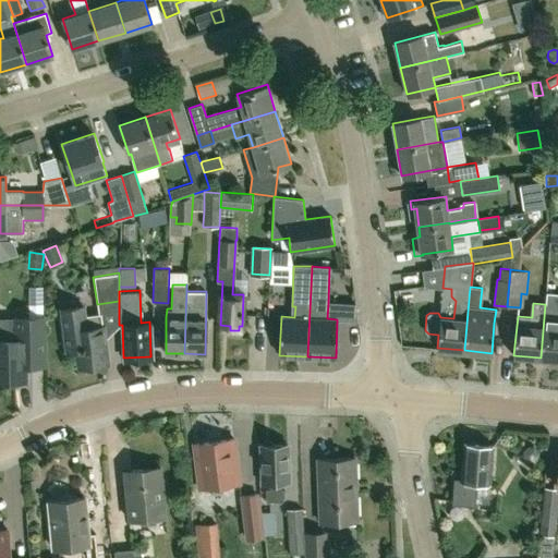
[(557,359),(557,316),(556,316),(557,305),(545,304),(541,358),(557,359)]
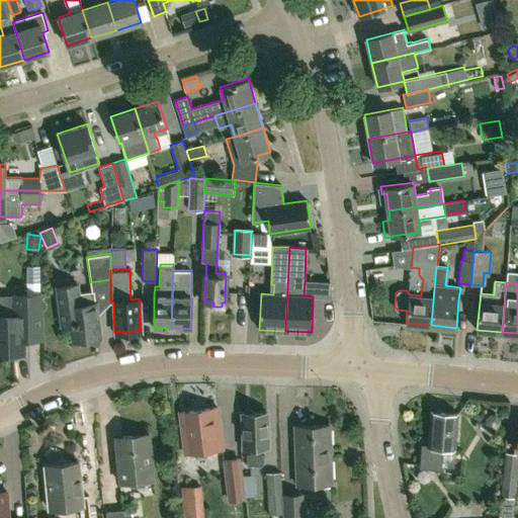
[(78,292),(76,283),(56,286),(62,325),(70,324),(73,340),(99,336),(95,301),(94,301),(93,290),(78,292)]
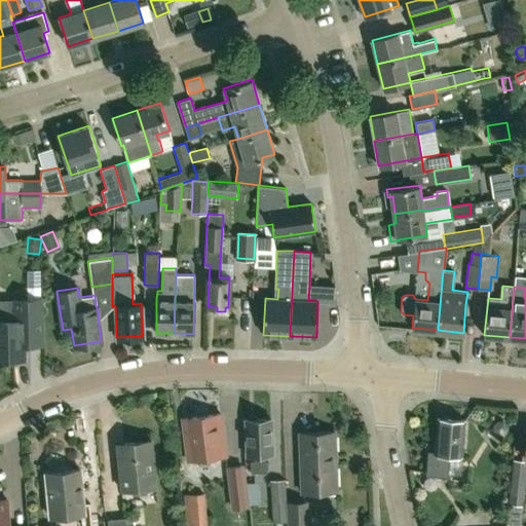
[(0,359),(25,359),(24,326),(42,326),(42,299),(24,299),(12,299),(0,299),(0,359)]
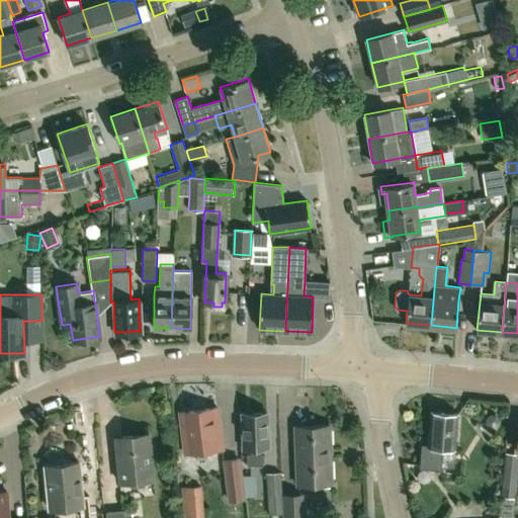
[(184,452),(223,447),(218,407),(179,412),(184,452)]
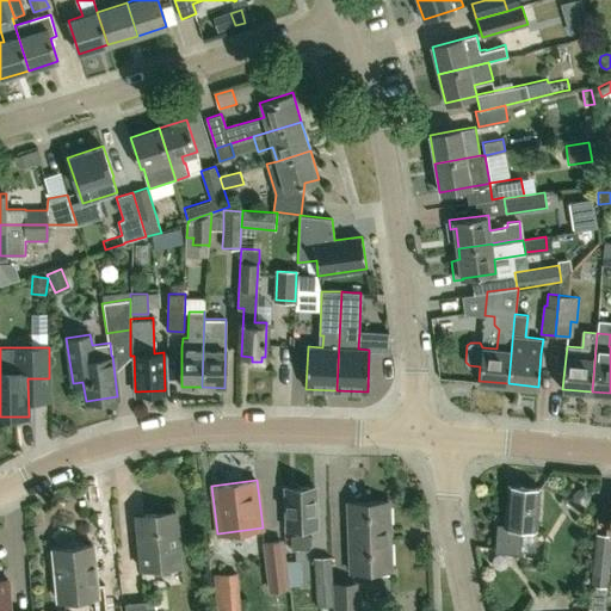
[(536,528),(539,488),(508,485),(505,525),(498,524),(495,549),(519,550),(520,542),(522,526),(536,528)]
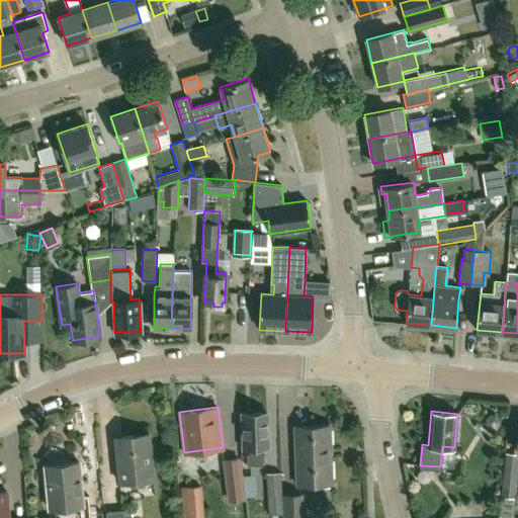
[(261,454),(261,446),(269,446),(268,412),(243,413),(244,446),(251,446),(251,454),(248,454),(248,464),(263,463),(263,454),(261,454)]
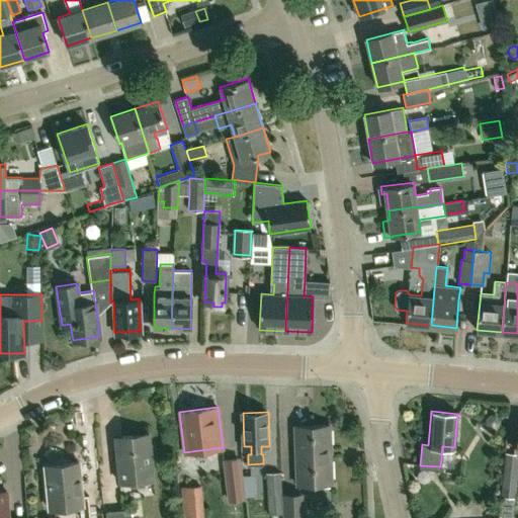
[(489,413),(485,417),(484,422),(488,427),(493,427),(497,424),(498,419),(495,414),(489,413)]
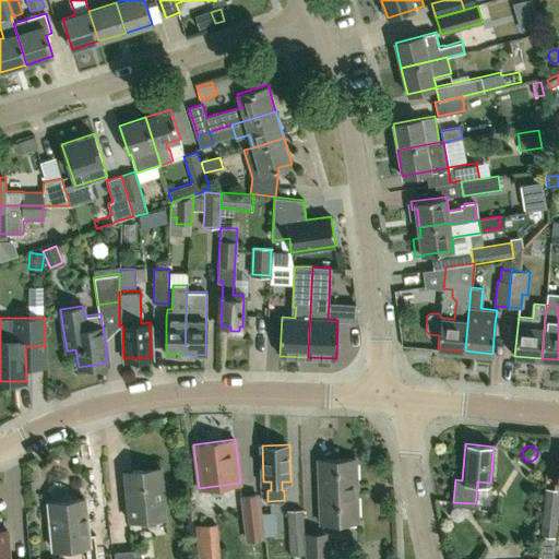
[(321,522),(357,521),(355,459),(319,460),(321,522)]
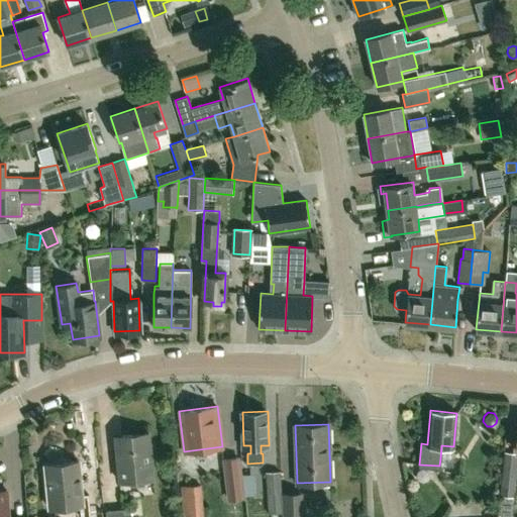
[(144,484),(143,479),(153,478),(148,432),(114,435),(119,482),(130,481),(130,486),(144,484)]
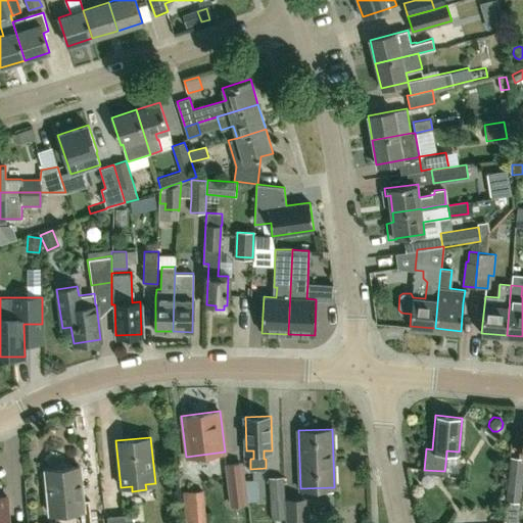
[(231,506),(246,504),(245,502),(243,483),(243,480),(241,462),(226,465),(229,485),(231,506)]
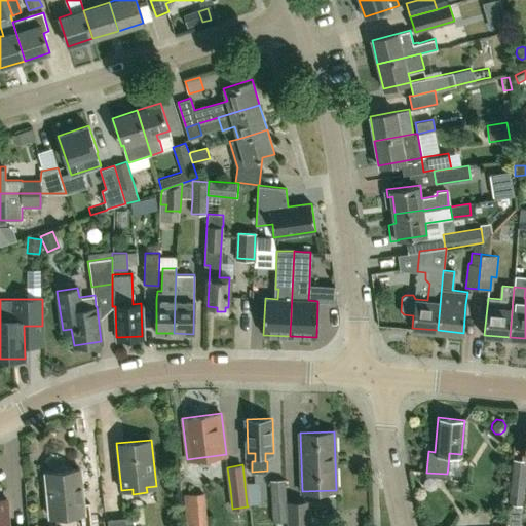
[(50,517),(84,513),(78,468),(45,473),(50,517)]
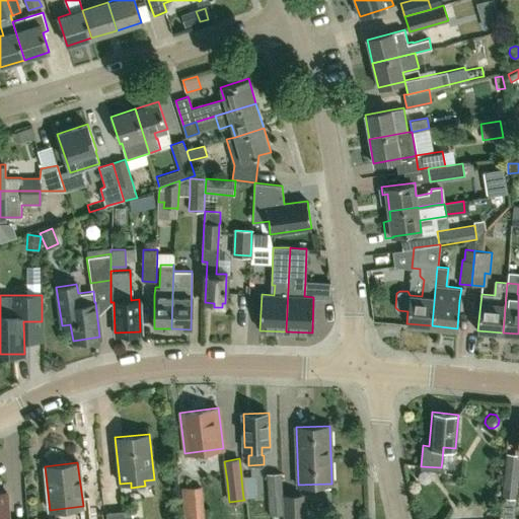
[(281,518),(281,515),(284,515),(282,490),(281,473),(268,474),(270,516),(270,518),(281,518)]
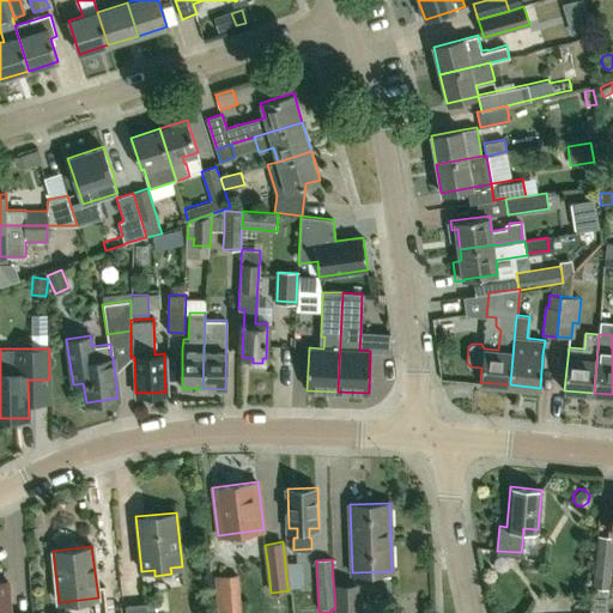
[(298,562),(285,563),(285,566),(287,588),(301,587),(298,562)]
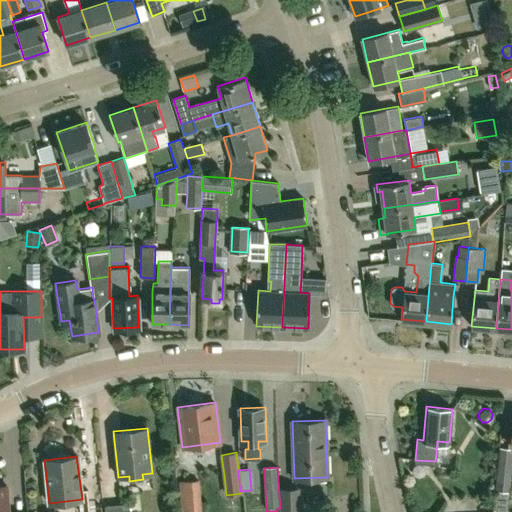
[(507,511),(509,492),(511,472),(497,471),(495,491),(493,510),(507,511)]
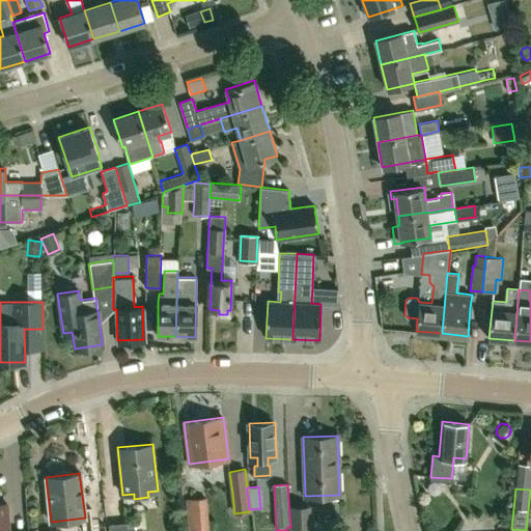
[(207,530),(205,498),(188,499),(189,530),(207,530)]
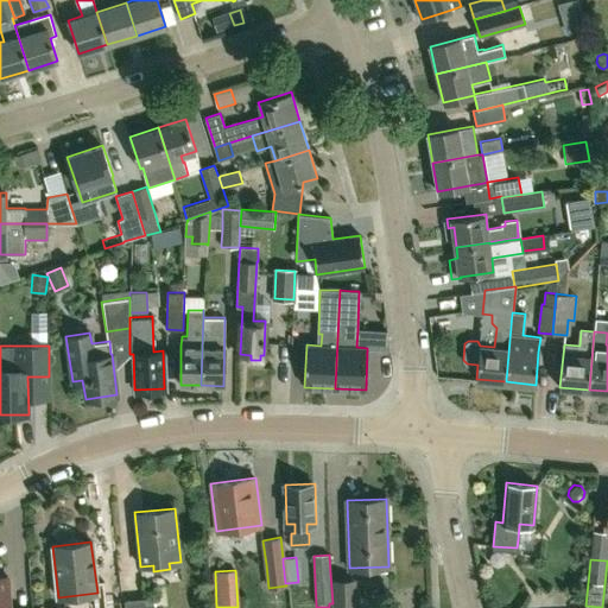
[(333,607),(358,607),(356,580),(331,581),(333,607)]
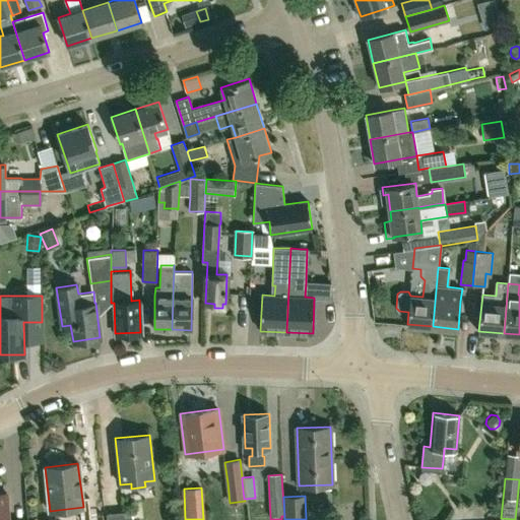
[(131,519),(131,511),(107,513),(107,519),(131,519)]
